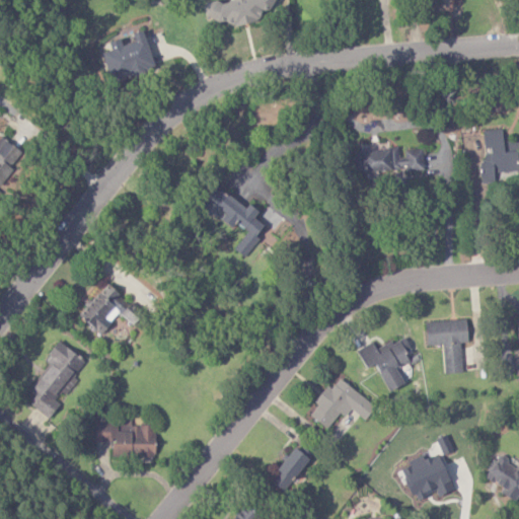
[(276,4),(275,0),(222,0),(202,4),(207,25),(257,16),(255,8),(276,4)]
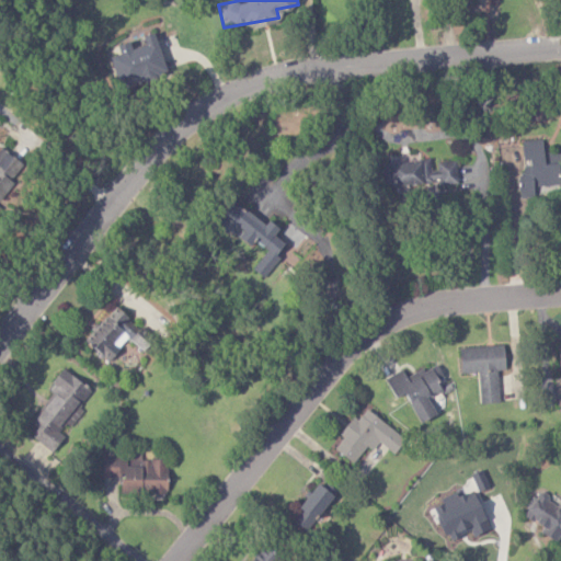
[(167,71),(152,32),(140,35),(144,43),(133,47),(130,39),(114,45),(117,53),(107,56),(118,88),(167,71)]
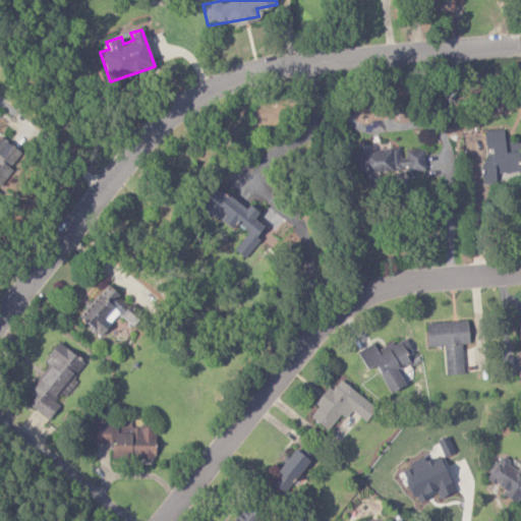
[(483,131),(485,149),(486,149),(487,160),(481,161),(483,184),(496,183),(495,176),(520,173),(520,141),(504,143),(503,129),(483,131)]
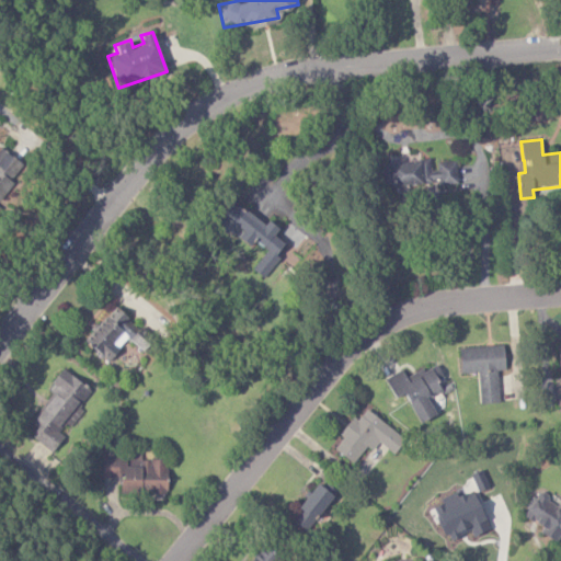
[(0,196),(23,164),(2,149),(0,151),(0,196)]
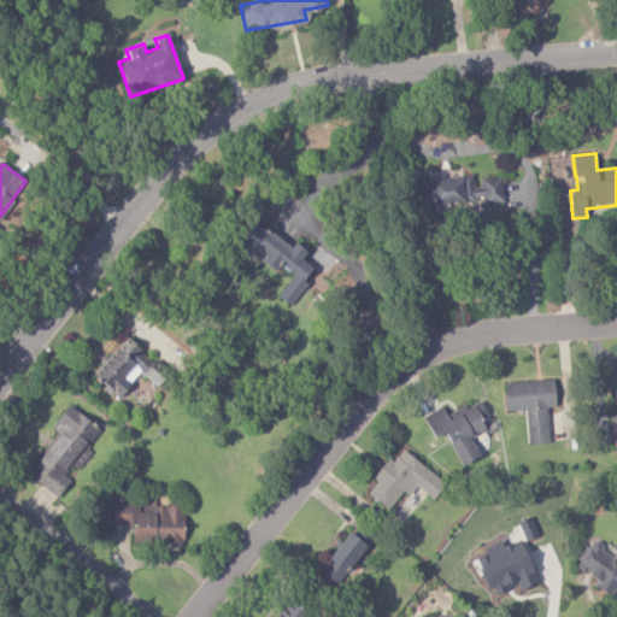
[(501,176),(480,177),(480,186),(472,186),(472,175),(462,176),(460,170),(428,172),(429,178),(418,178),(421,204),(481,200),(481,203),(503,201),(501,176)]
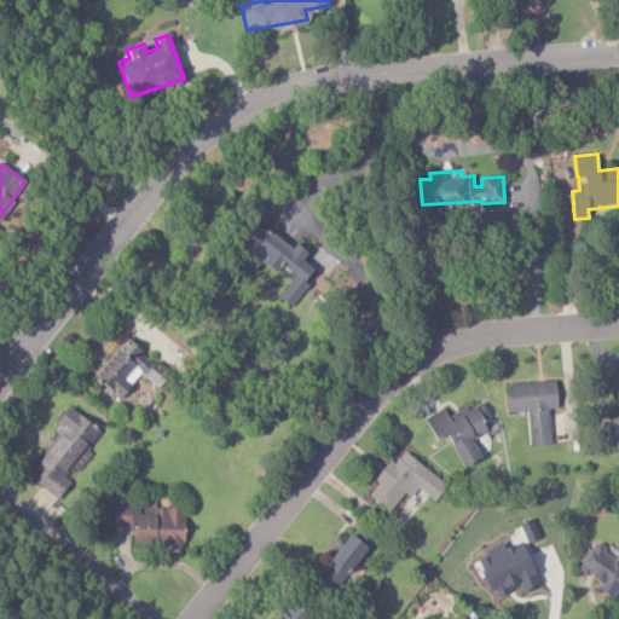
[(232,244),(275,272),(279,265),(294,275),(278,296),(291,306),(306,283),(304,281),(312,267),(301,260),(307,252),(294,243),(291,247),(249,218),(232,244)]
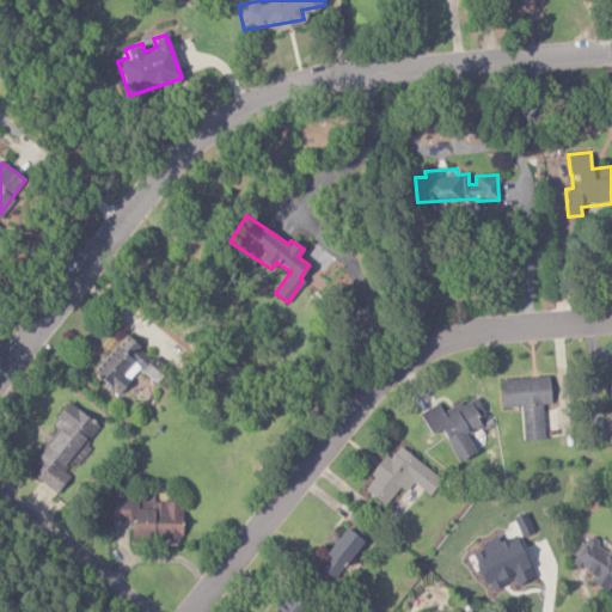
[(116,395),(140,368),(114,344),(90,371),(116,395)]
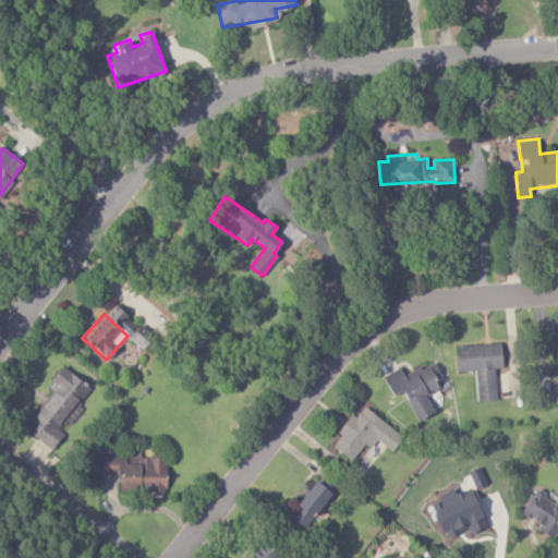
[(495,368),(501,368),(500,343),(457,346),(458,372),(475,371),(477,401),(496,401),(495,368)]
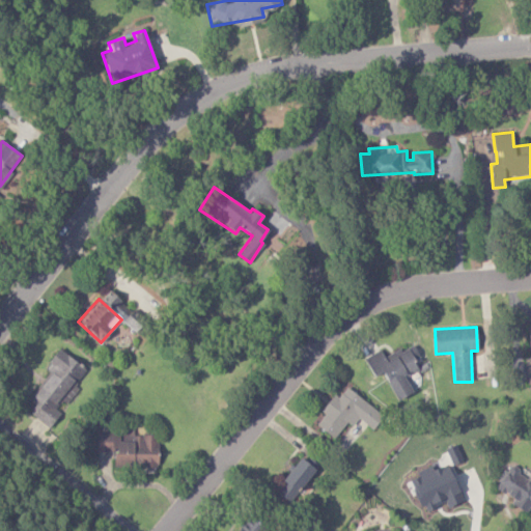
[(396,399),(424,383),(403,347),(385,358),(380,351),(364,359),(374,376),(381,373),(396,399)]
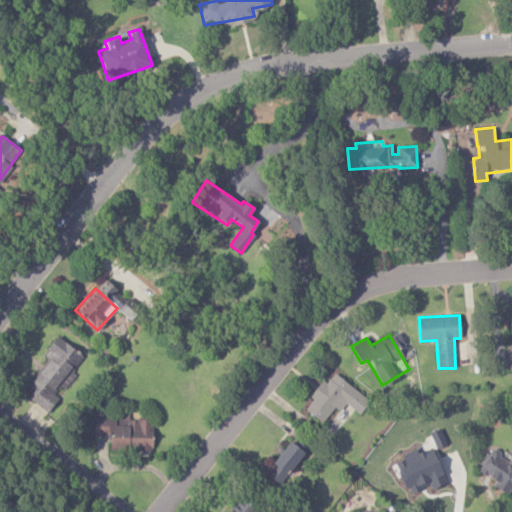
[(83,356),(55,336),(42,355),(47,359),(28,386),(33,390),(27,398),(47,412),(58,398),(56,397),(74,373),(72,371),(83,356)]
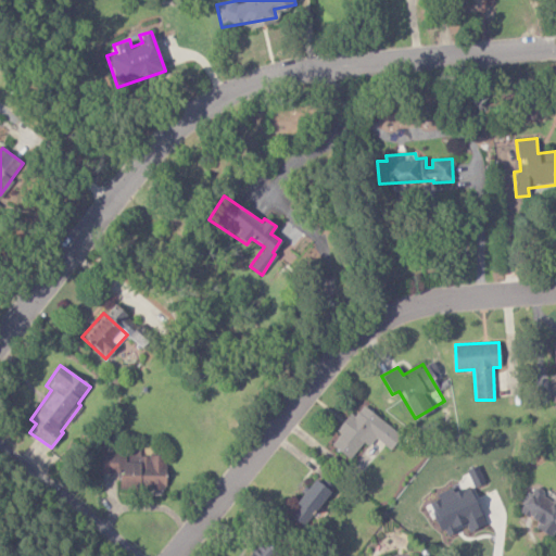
[(350,459),(363,442),(368,446),(375,438),(390,450),(401,434),(362,405),(354,416),(350,412),(336,431),(339,433),(330,445),(350,459)]
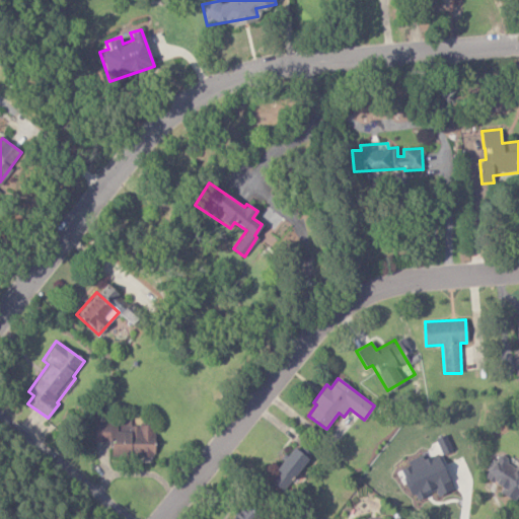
[(92,424),(92,441),(109,441),(110,456),(154,456),(153,423),(92,424)]
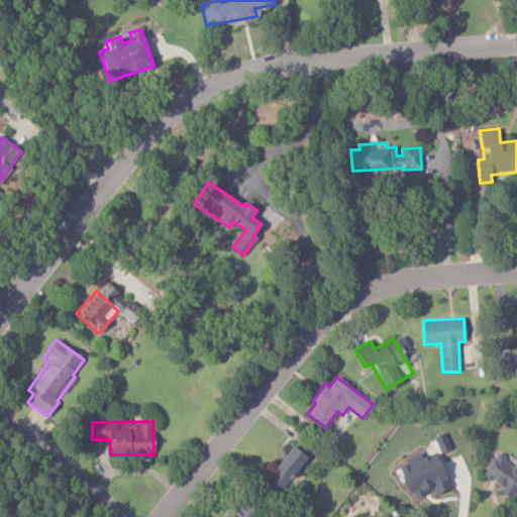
[(269,480),(281,490),(306,457),(291,445),(274,468),(277,471),(269,480)]
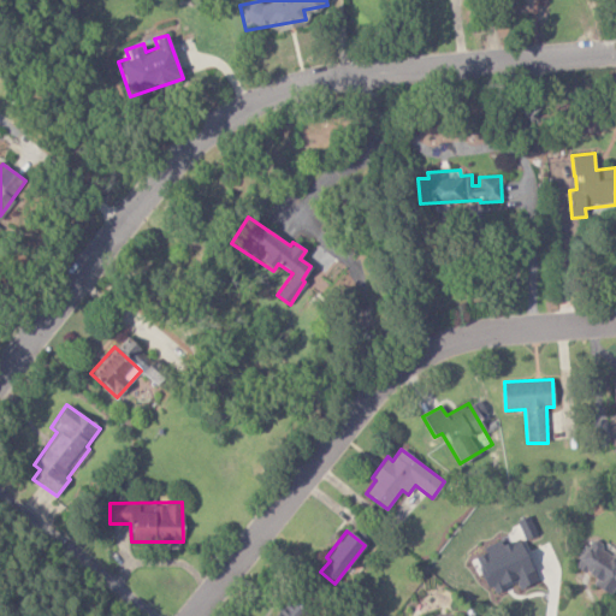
[(610,594),(615,585),(615,556),(588,540),(574,566),(596,579),(592,584),(610,594)]
